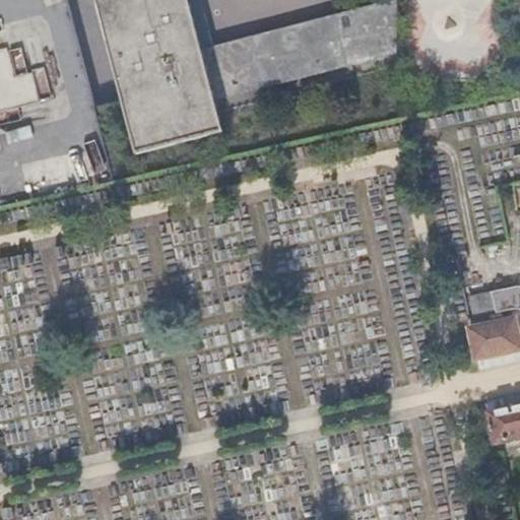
[(96,0),(137,153),(224,133),(189,0),(96,0)]
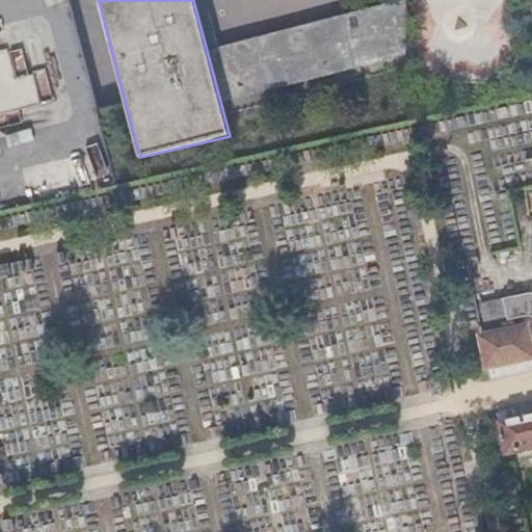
[(407,0),(345,17),(357,67),(407,54),(407,0)]
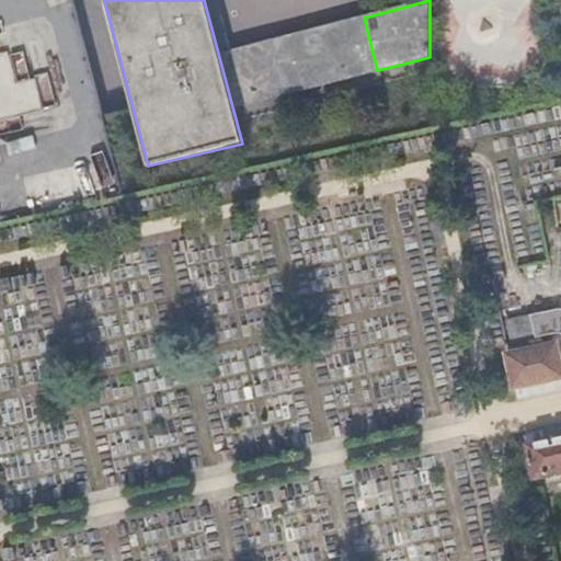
[(363,15),(219,54),(233,110),(378,71),(377,70),(364,18),(363,15)]
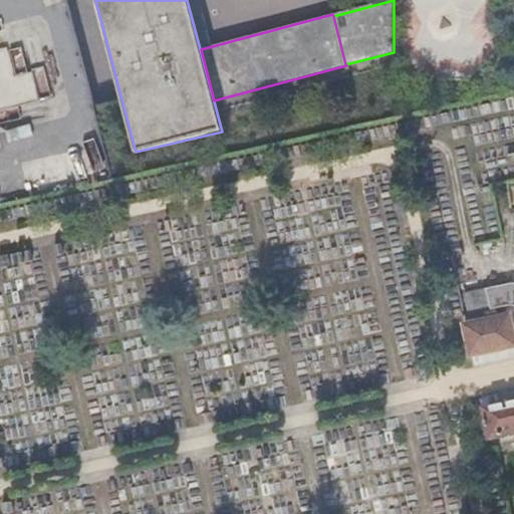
[(0,107),(38,107),(37,80),(0,80),(0,107)]
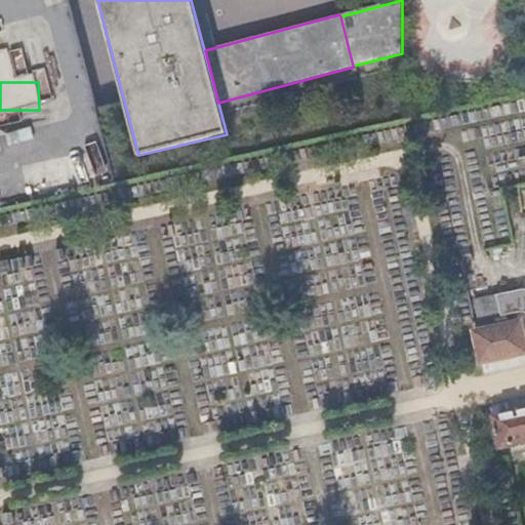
[(524,289),(522,289),(495,295),(500,317),(500,318),(517,314),(524,314),(524,289)]
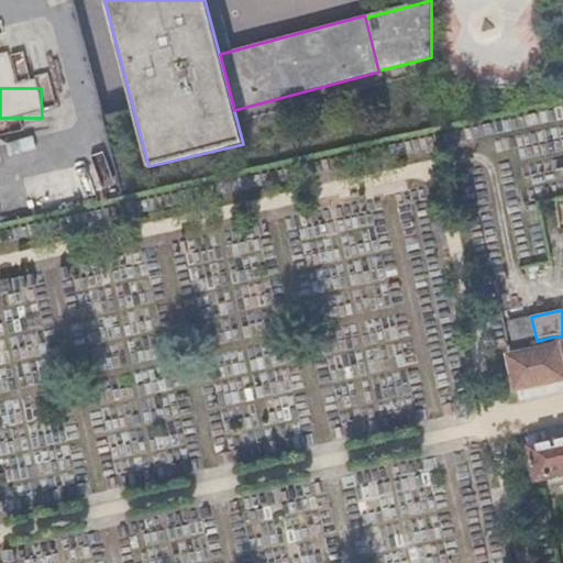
[(537,340),(531,317),(509,322),(512,344),(537,340)]
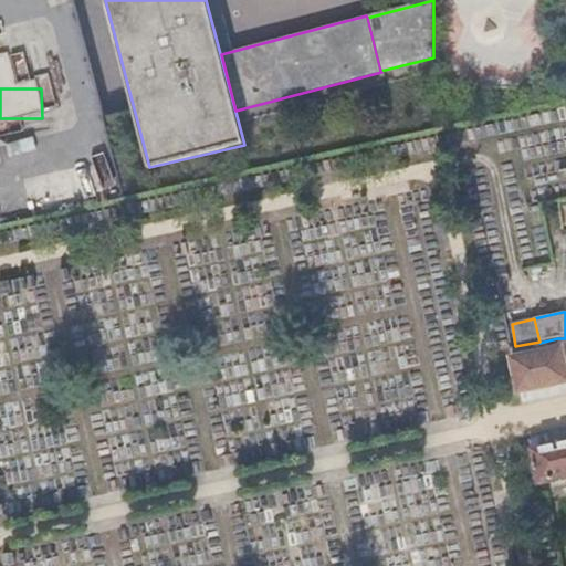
[(565,376),(559,346),(512,358),(520,389),(565,378),(565,376)]
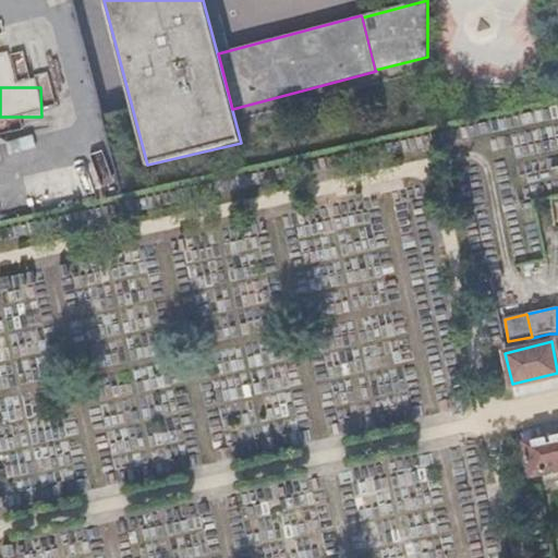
[(557,435),(524,443),(532,474),(557,468),(557,435)]
